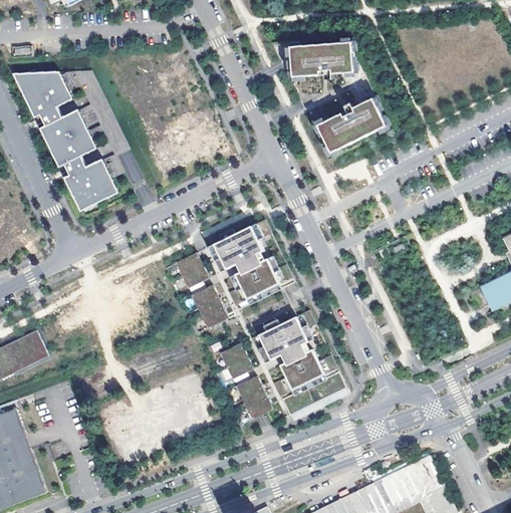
[(291,75),(318,73),(318,69),(330,68),(330,72),(353,71),(350,41),(289,45),(291,75)]
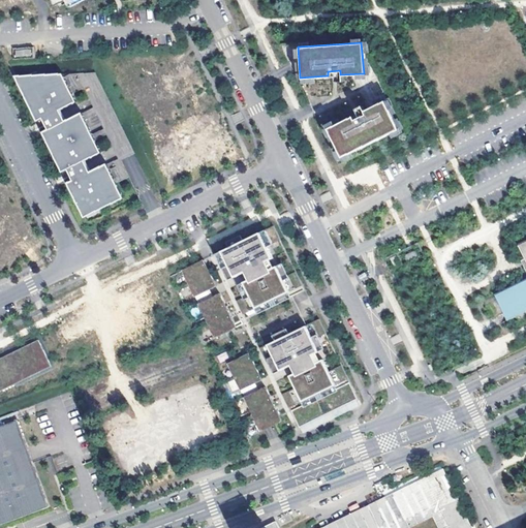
[(93,71),(60,72),(69,92),(82,86),(91,105),(80,112),(83,119),(94,113),(101,128),(90,133),(93,138),(104,133),(116,156),(104,162),(114,182),(126,176),(118,159),(132,152),(93,71)]
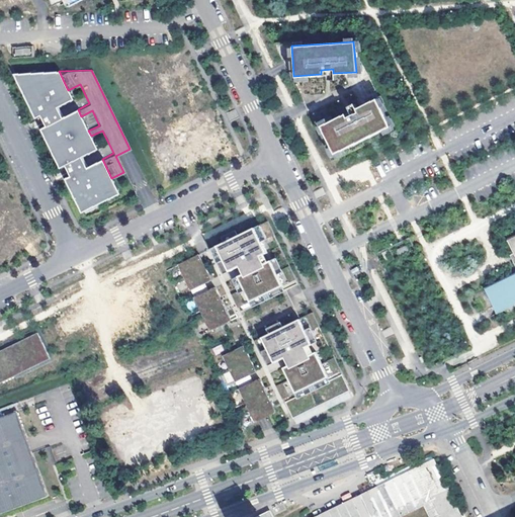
[(59,71),(11,73),(33,117),(38,115),(41,120),(44,125),(38,127),(58,167),(63,165),(66,170),(69,175),(63,178),(80,211),(118,192),(111,178),(102,159),(86,167),(81,156),(97,148),(91,136),(88,131),(81,116),(78,109),(61,117),(56,106),(73,98),(68,90),(59,71)]
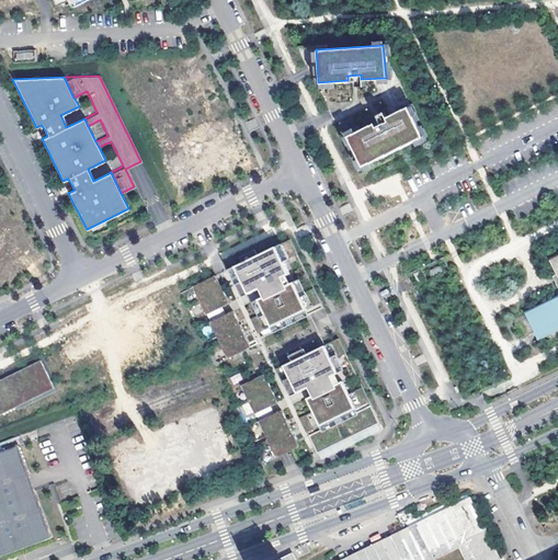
[(373,122),(345,135),(361,166),(421,136),(406,105),(385,116),(386,121),(375,126),(373,122)]
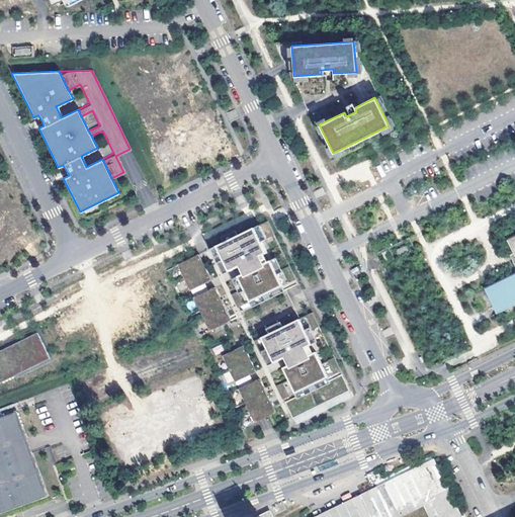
[(355,107),(344,112),(346,116),(356,111),(355,107)]
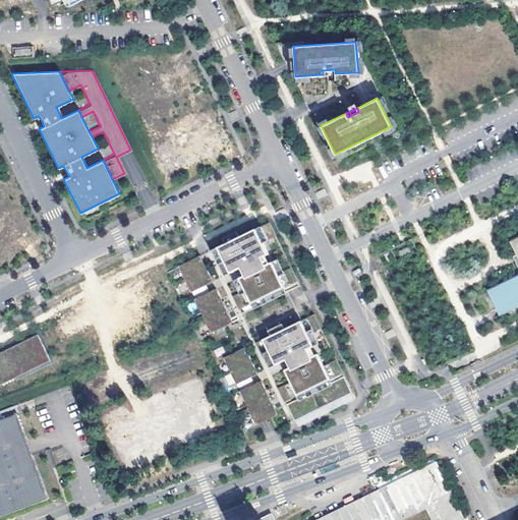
[(267,221),(211,248),(216,260),(221,257),(228,272),(239,267),(261,256),(267,253),(261,240),(273,234),(267,221)]
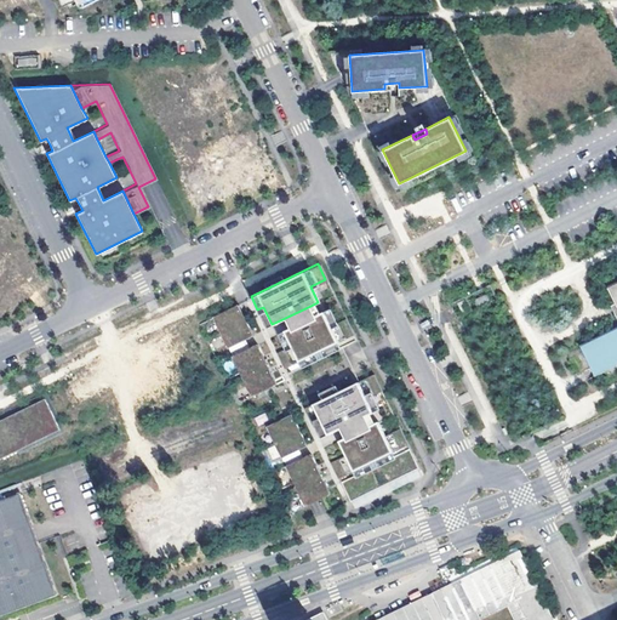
[(616,329),(582,345),(595,374),(616,364),(616,282),(611,285),(616,299),(616,329)]
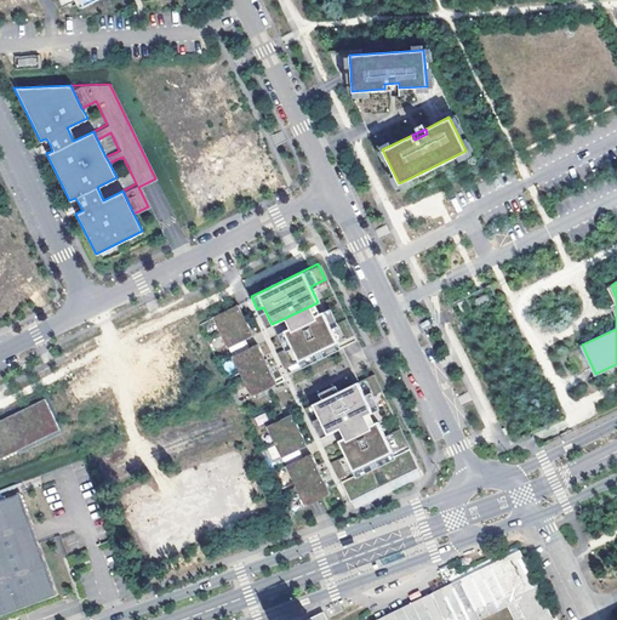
[(466,308),(461,299),(455,302),(460,312),(466,308)]
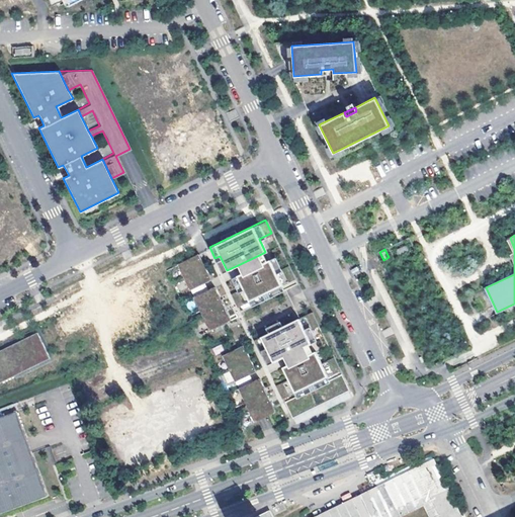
[(196,253),(176,263),(188,289),(208,279),(196,253)]
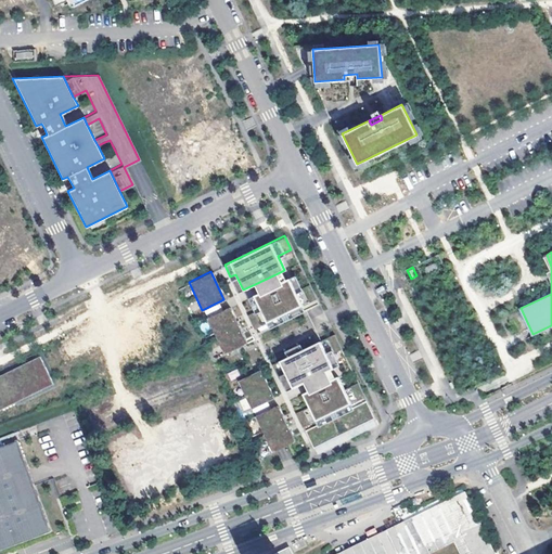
[(278,273),(255,284),(259,292),(282,281),(278,273)]
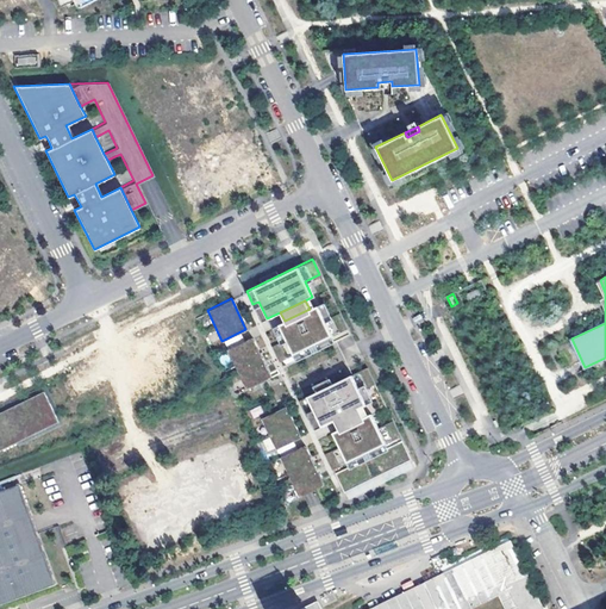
[(280,366),(348,333),(338,314),(324,321),(316,305),(310,309),(285,321),(277,324),(285,339),(269,346),(280,366)]
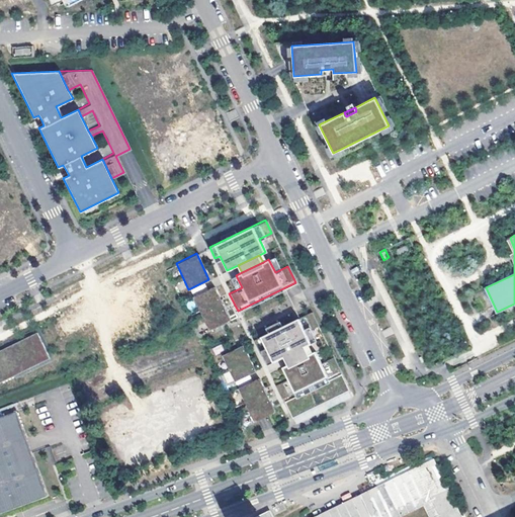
[(212,286),(192,296),(207,329),(229,319),(212,286)]
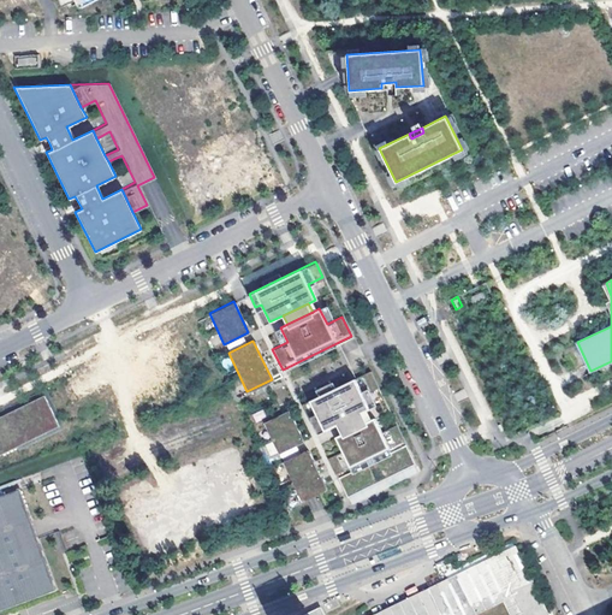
[(368,371),(302,403),(308,417),(315,413),(324,430),(337,424),(361,412),(368,408),(361,392),(375,385),(368,371)]
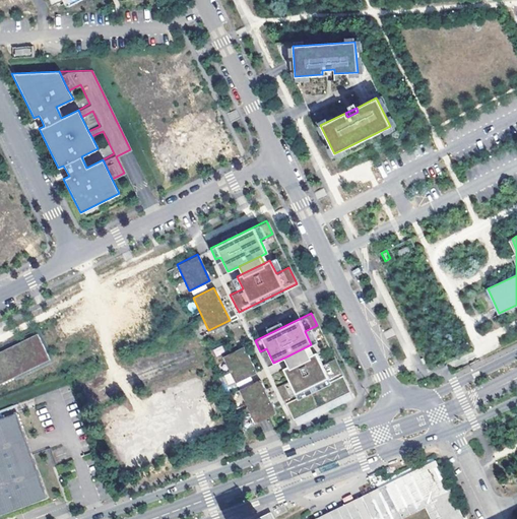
[(48,359),(13,376),(14,379),(53,360),(37,327),(0,345),(0,350),(36,333),(48,359)]
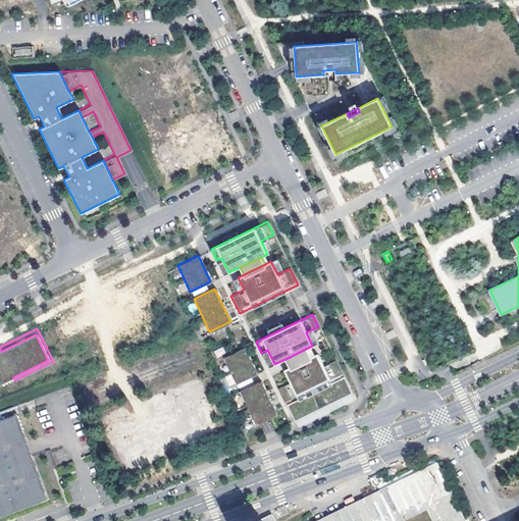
[(36,334),(0,352),(0,383),(13,377),(48,360),(36,334)]
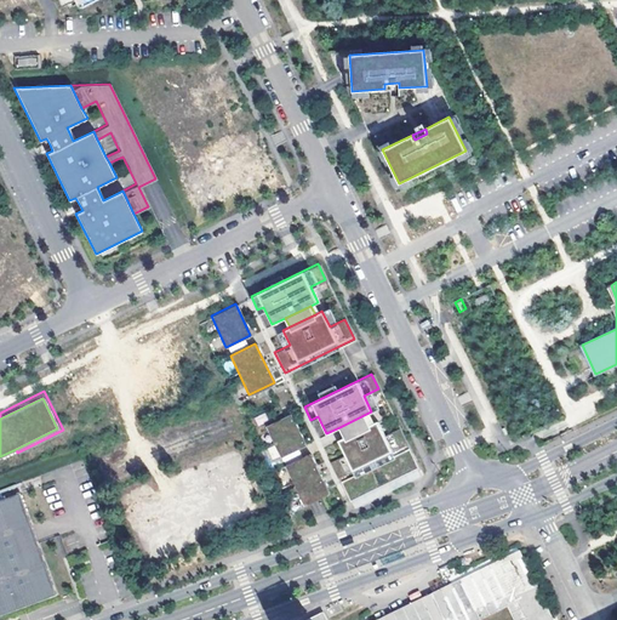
[(289,414),(264,426),(279,456),(304,444),(289,414)]
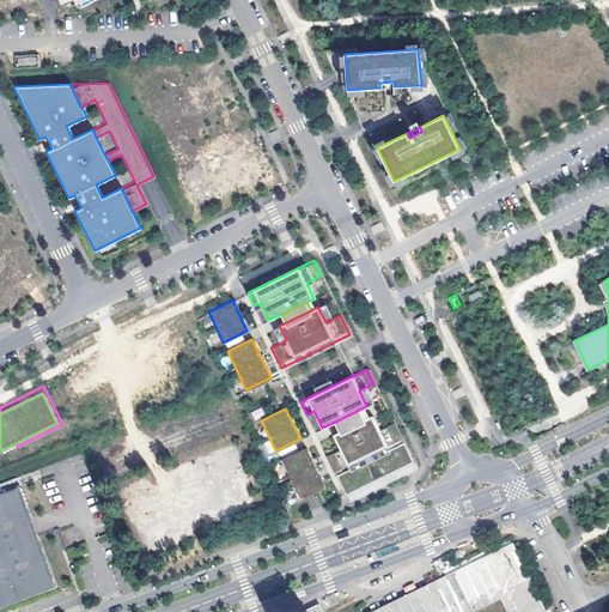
[(359,410),(335,422),(339,431),(364,419),(359,410)]
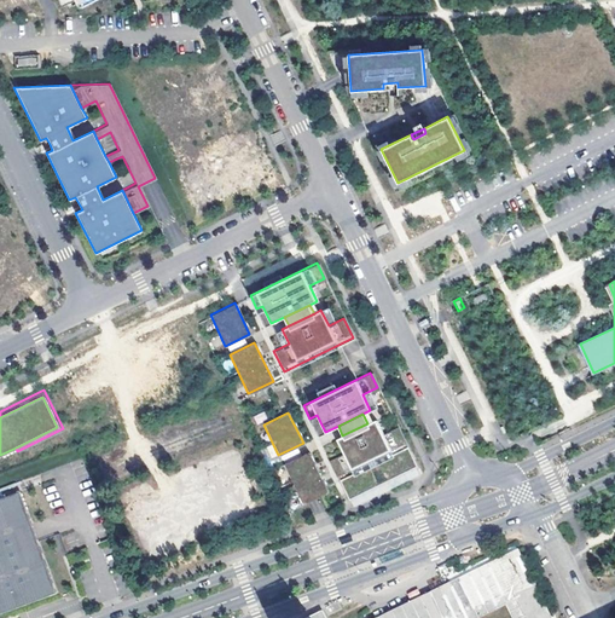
[(342,454),(328,461),(347,501),(394,478),(416,467),(396,428),(382,435),(375,420),(367,423),(342,435),(335,439),(342,454)]
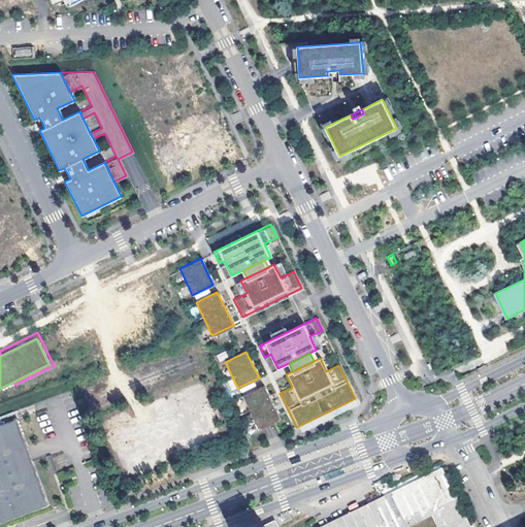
[(228,390),(235,387),(231,377),(224,380),(228,390)]
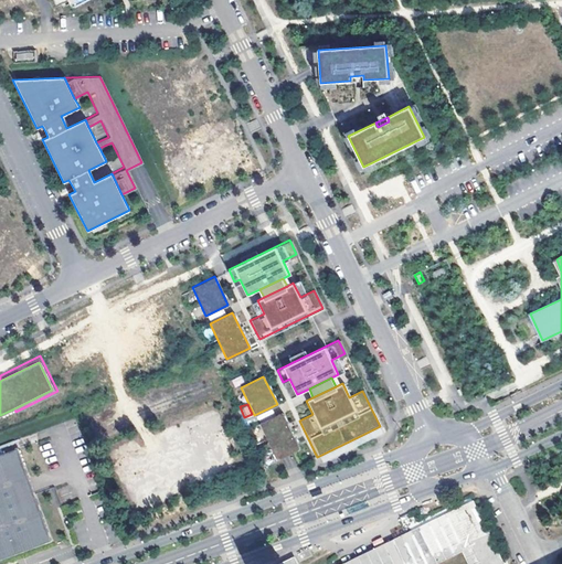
[(281,413),(258,424),(275,459),(298,448),(281,413)]
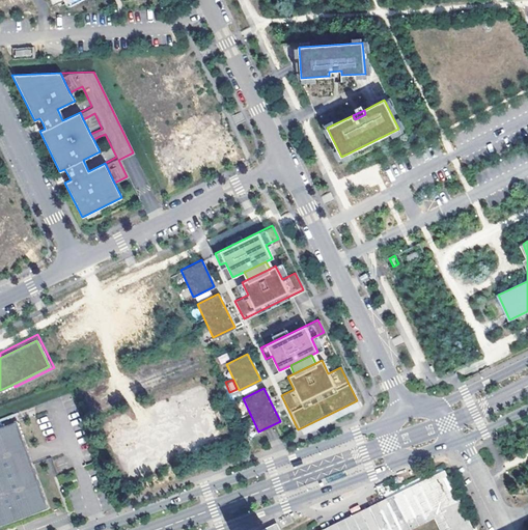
[(12,420),(0,424),(0,524),(45,508),(12,420)]
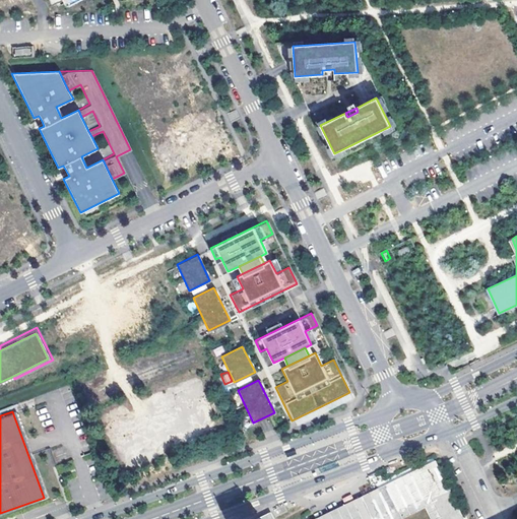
[(377,518),(428,495),(431,503),(438,518),(459,518),(433,462),(314,518),(377,518)]
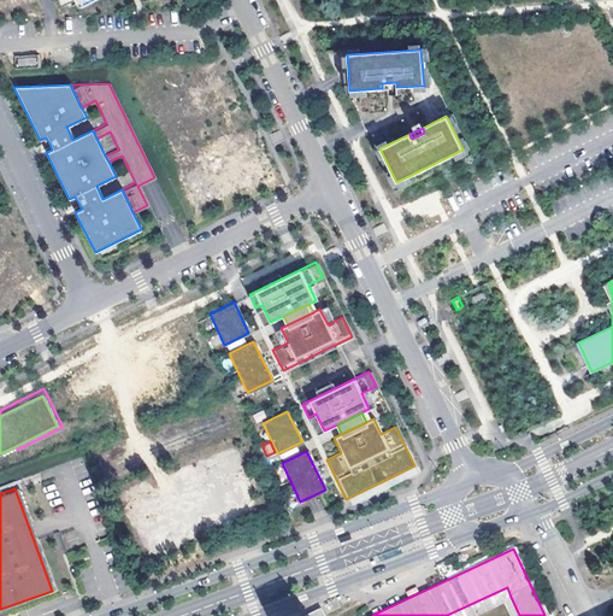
[(470,615),(501,602),(511,597),(507,587),(447,615),(470,615)]
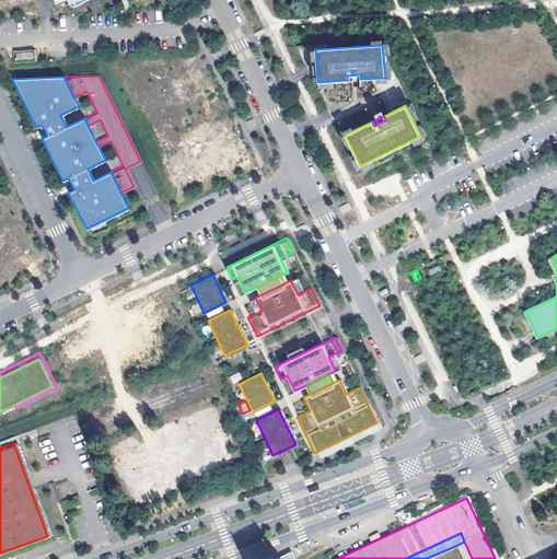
[(472,558),(464,542),(455,546),(461,558),(472,558)]
